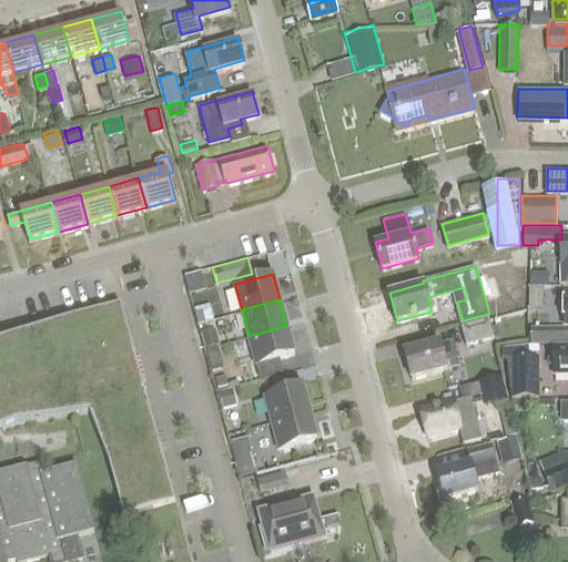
[(150,406),(121,300),(72,314),(0,341),(0,427),(18,420),(89,409),(109,460),(123,511),(174,498),(168,470),(161,472),(150,406)]
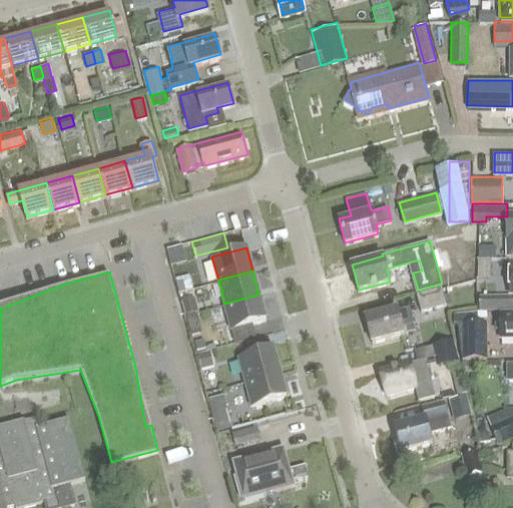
[(174,278),(177,291),(188,288),(185,275),(174,278)]
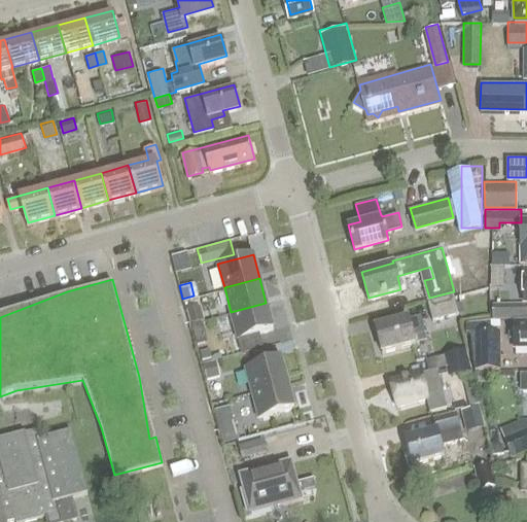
[(457,311),(453,294),(427,301),(431,317),(457,311)]
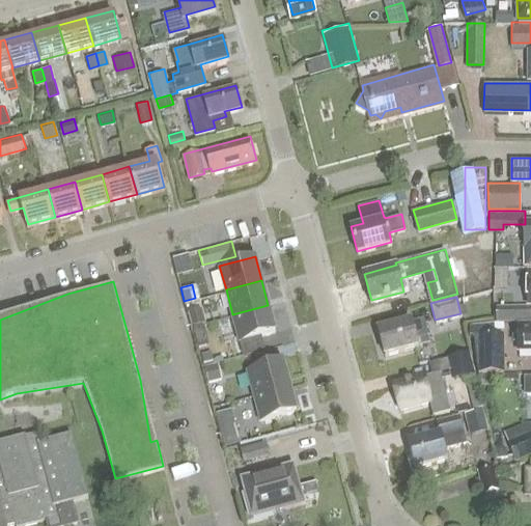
[(530,304),(507,304),(496,305),(496,320),(530,319),(530,304)]
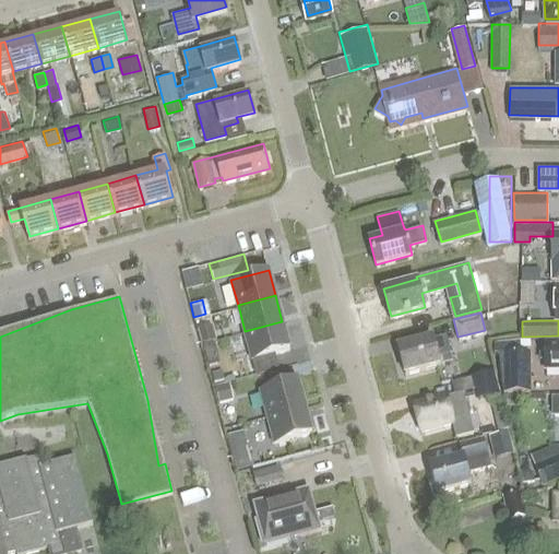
[(289,346),(282,321),(245,331),(251,356),(289,346)]
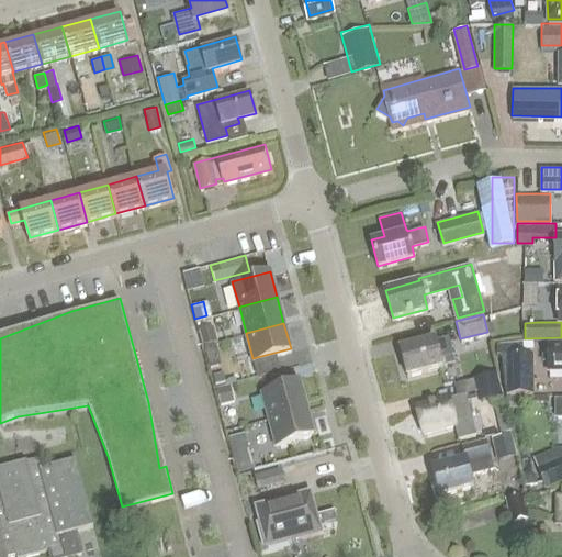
[(213,324),(199,327),(203,343),(217,340),(213,324)]
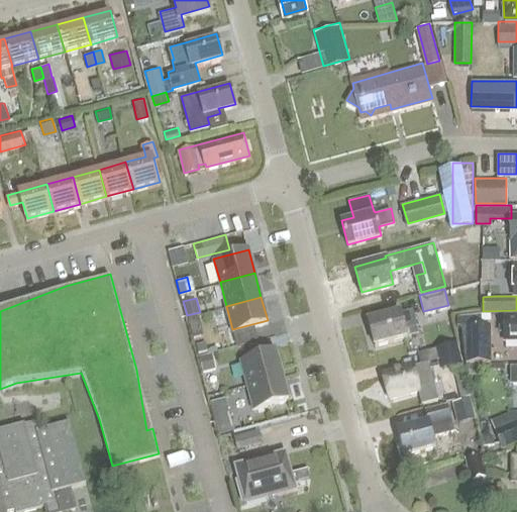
[(400,311),(400,310),(369,318),(375,343),(407,334),(404,326),(416,322),(412,308),(400,311)]
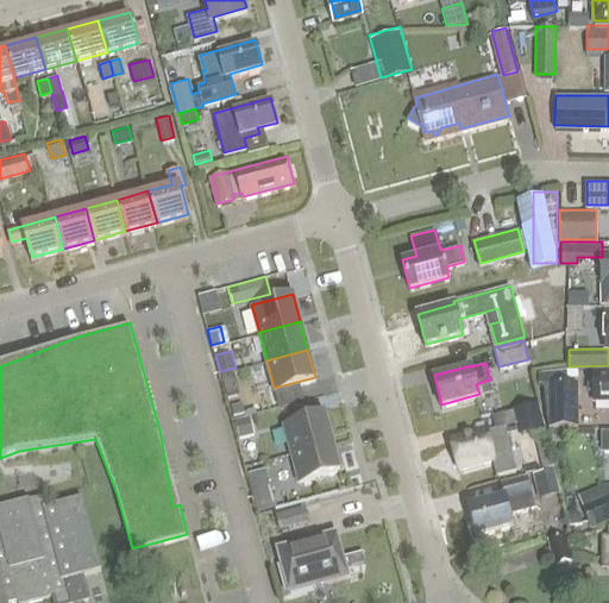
[(608,366),(595,366),(595,394),(608,394),(608,366)]
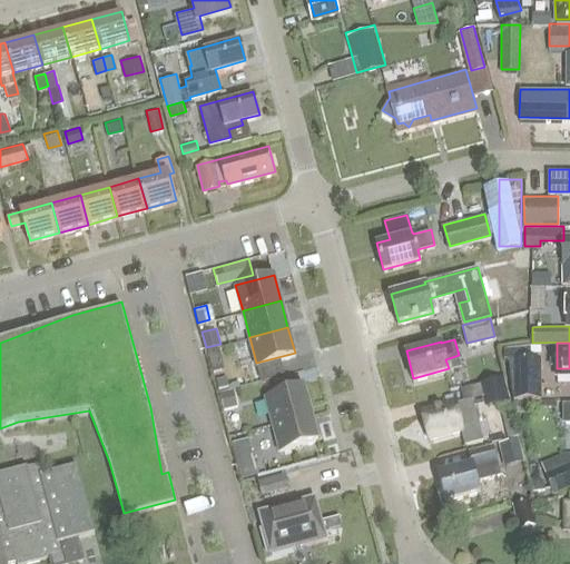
[(508,396),(540,395),(540,355),(508,355),(508,396)]
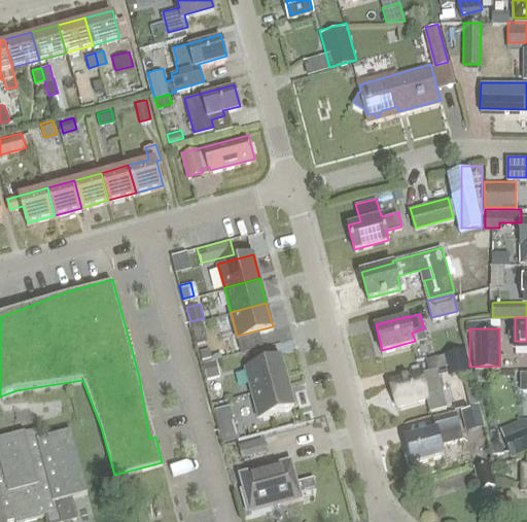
[(200,349),(202,357),(211,355),(209,347),(200,349)]
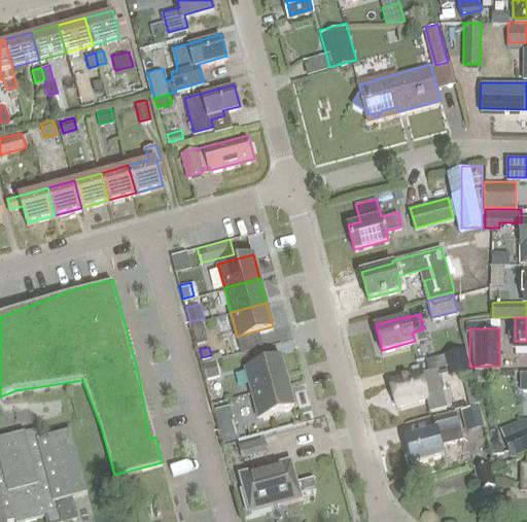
[(464,348),(444,353),(449,373),(469,368),(464,348)]
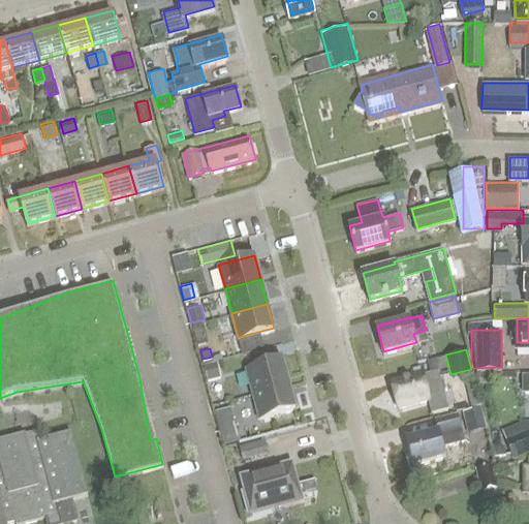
[(281,358),(246,368),(252,392),(288,382),(281,358)]
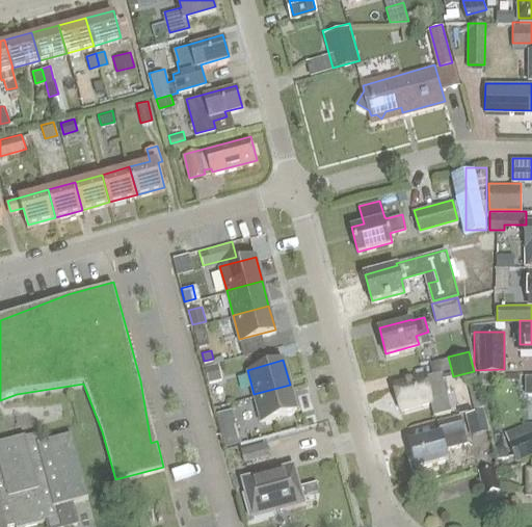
[(217,361),(205,365),(209,380),(222,377),(217,361)]
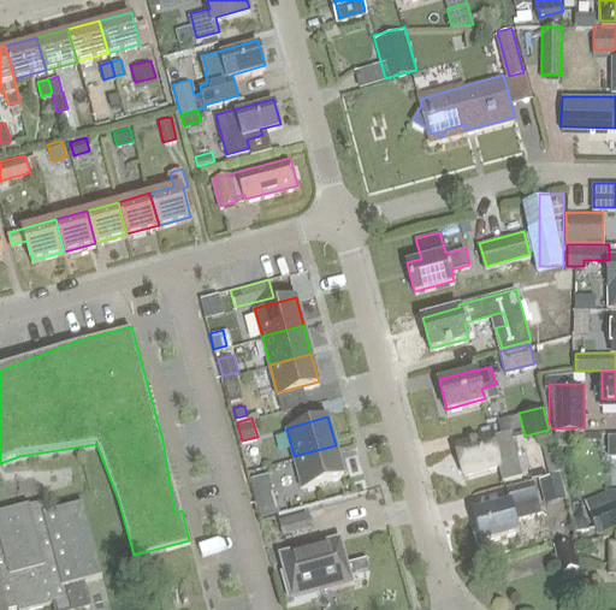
[(492,433),(492,432),(456,442),(463,472),(498,463),(502,478),(522,473),(510,428),(492,433)]
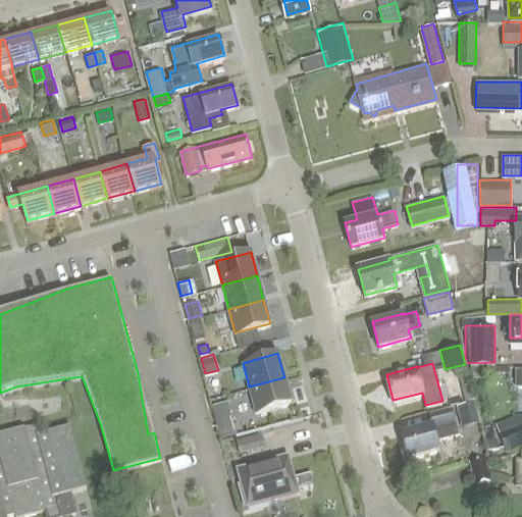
[(256,411),(291,402),(284,377),(249,386),(256,411)]
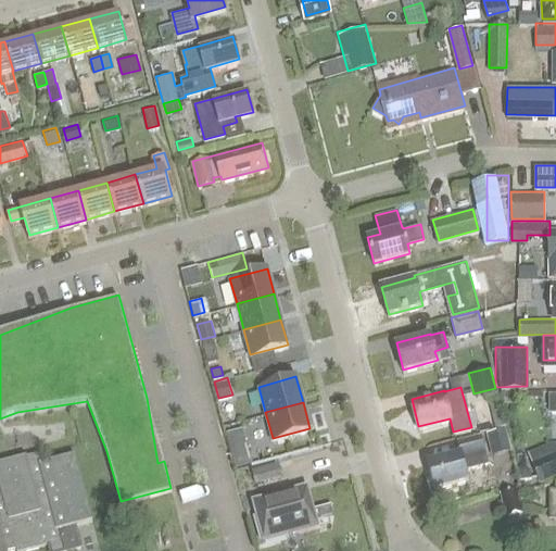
[(457,439),(462,452),(428,461),(434,488),(468,479),(465,467),(488,461),(480,433),(457,439)]
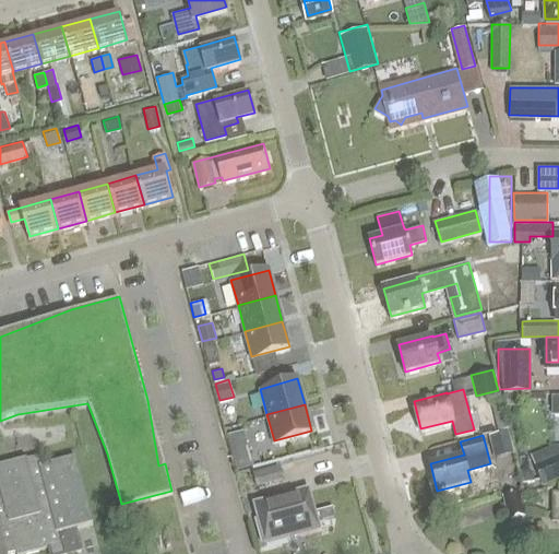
[(248,446),(232,451),(237,469),(253,463),(248,446)]
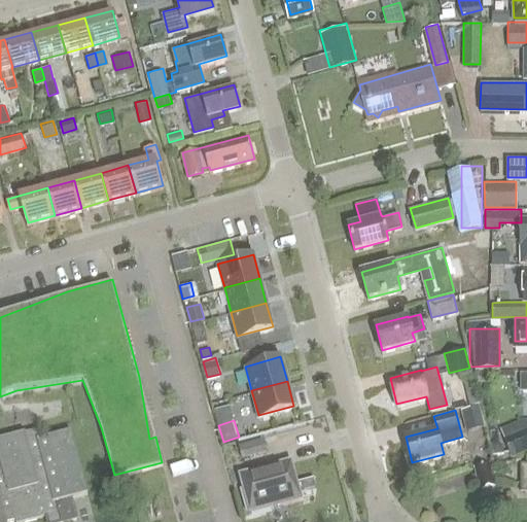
[(70,426),(38,435),(36,426),(0,435),(0,521),(6,521),(5,519),(14,517),(15,521),(45,513),(48,521),(76,515),(70,494),(88,489),(70,426)]
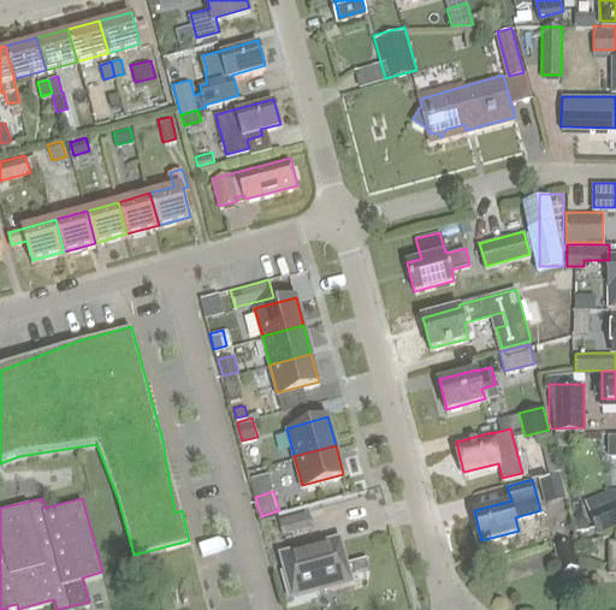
[(615,522),(615,499),(590,510),(598,531),(615,522)]
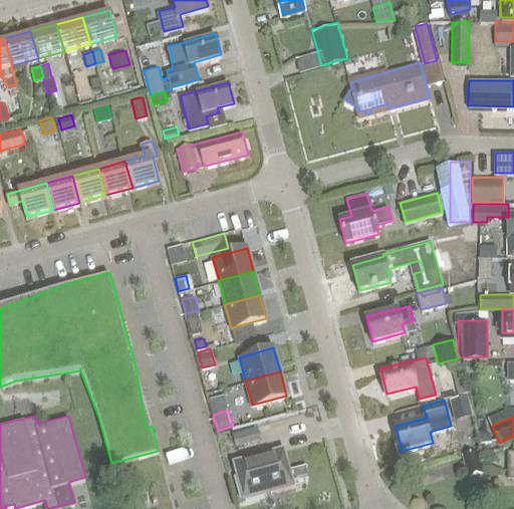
[(485,428),(477,429),(479,441),(491,440),(490,433),(485,428)]
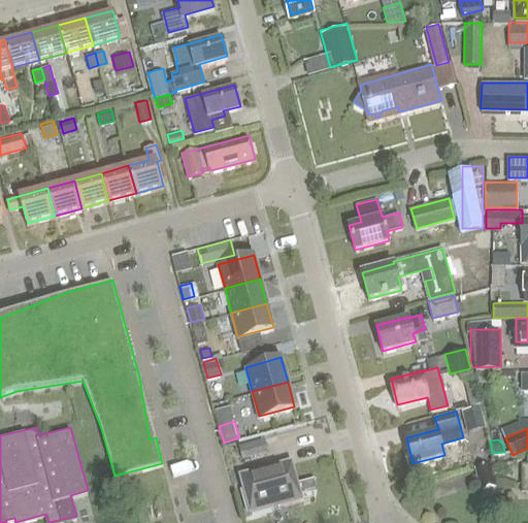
[(251,440),(238,444),(242,457),(255,454),(251,440)]
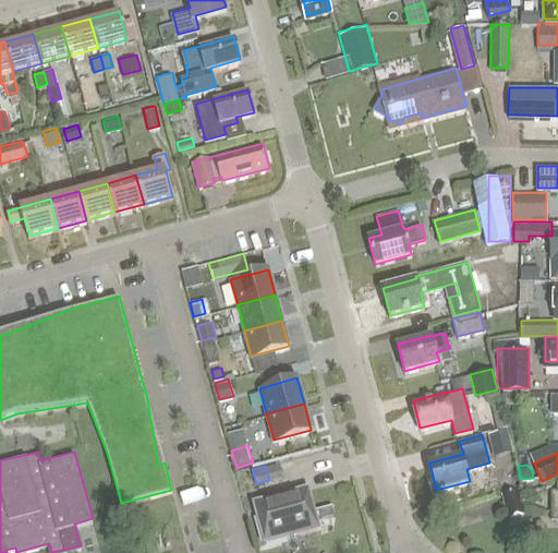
[(314,507),(308,484),(253,500),(264,540),(318,525),(316,516),(332,512),(330,503),(314,507)]
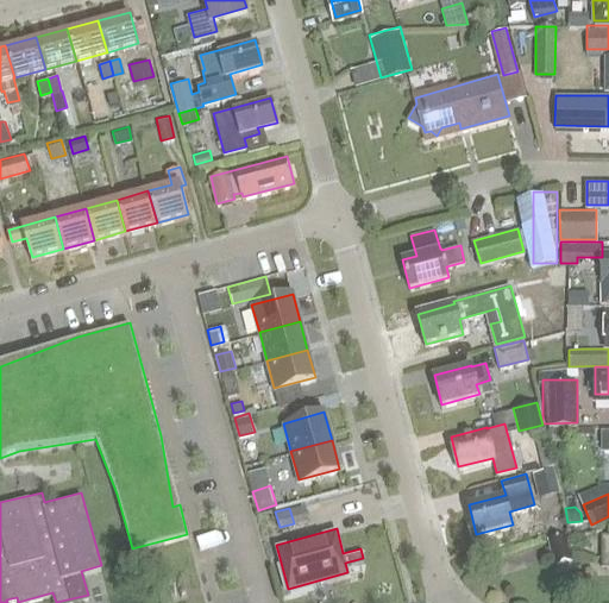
[(571,554),(565,529),(547,534),(554,559),(571,554)]
